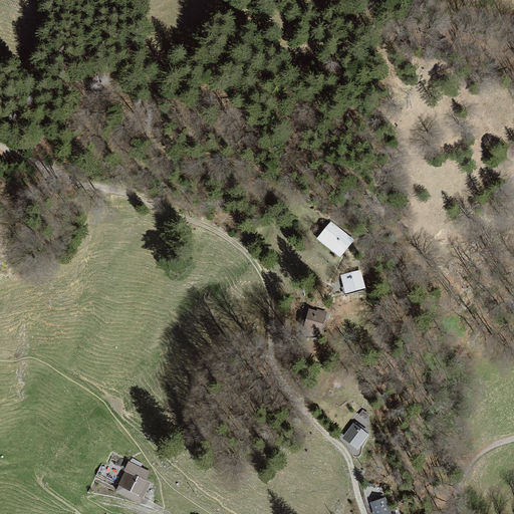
[(331,222),(316,240),(340,258),(354,240),(331,222)]
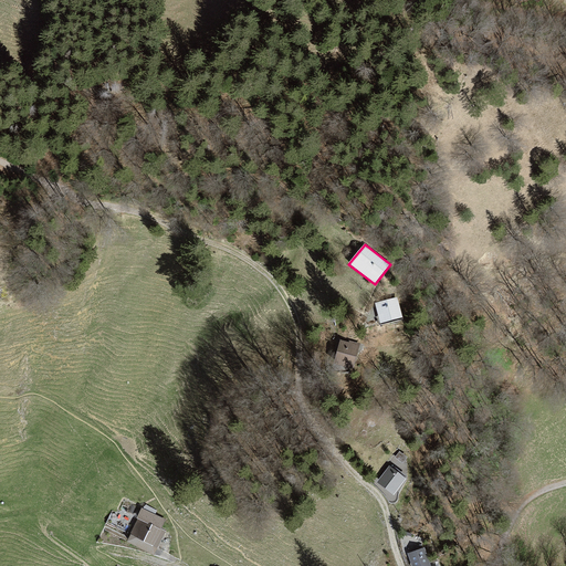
[(398,300),(375,305),(379,325),(402,320),(398,300)]
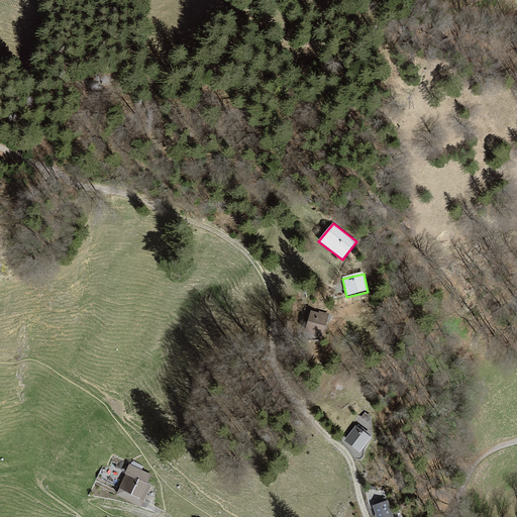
[(323,338),(329,313),(310,308),(304,333),(323,338)]
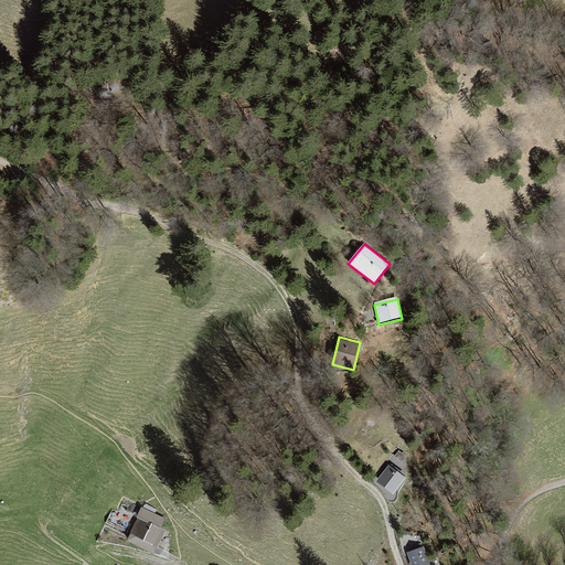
[(398,450),(394,457),(402,464),(406,458),(398,450)]
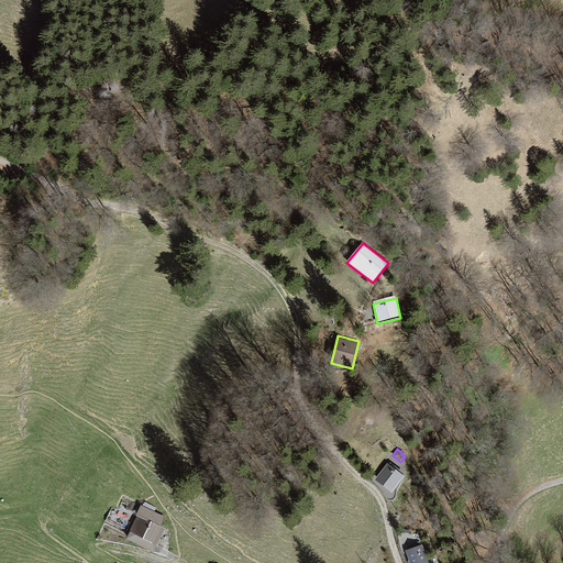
[(388,467),(379,479),(390,488),(401,475),(393,467),(392,470),(388,467)]
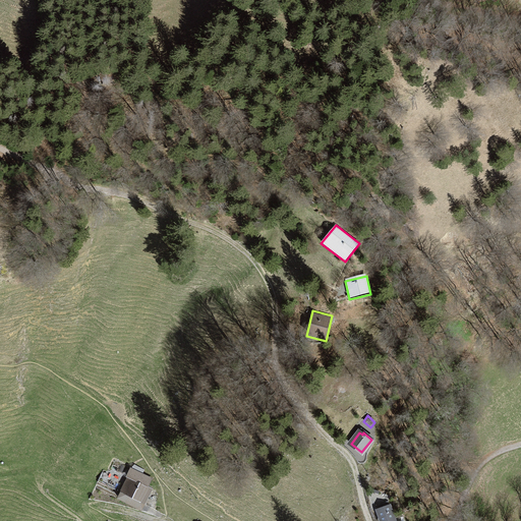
[(153,479),(130,468),(125,477),(127,478),(116,500),(141,513),(154,489),(150,487),(153,479)]
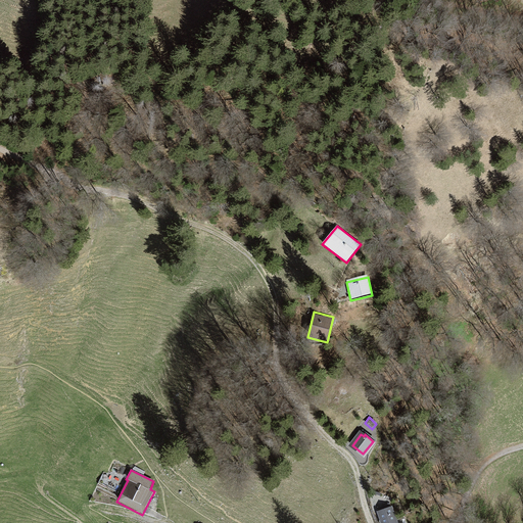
[(380,508),(382,511),(377,513),(381,522),(396,522),(390,504),(380,508)]
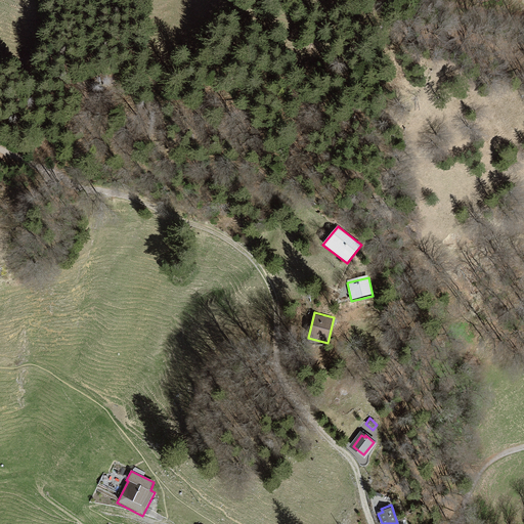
All buildings are outlined.
